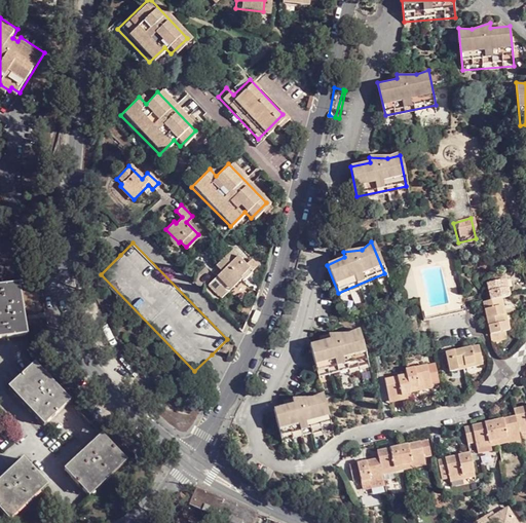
[(250,271),(256,265),(250,258),(245,264),(230,250),(215,264),(221,270),(208,283),(221,297),(240,277),(238,276),(248,269),(250,271)]
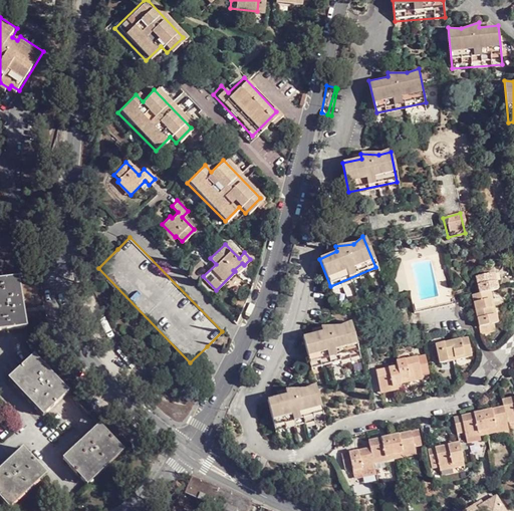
[(488,301),(493,301),(491,289),(498,287),(495,278),(492,279),(490,271),(474,275),(478,291),(471,293),(480,332),(494,329),(493,322),(497,321),(495,311),(490,311),(489,306),(488,301)]
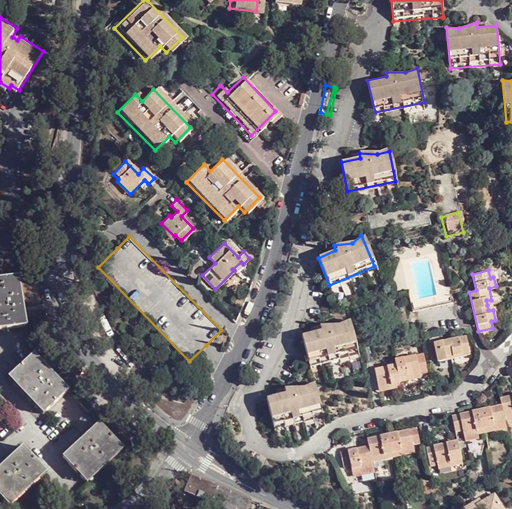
[(0,326),(29,323),(23,274),(0,276),(0,326)]
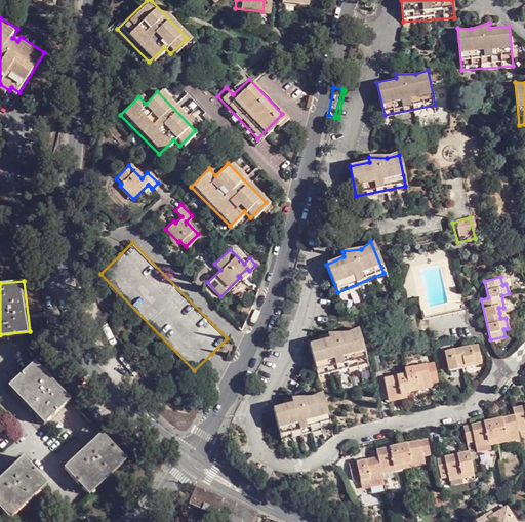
[(327,338),(309,344),(317,372),(366,359),(357,325),(346,332),(327,334),(327,338)]
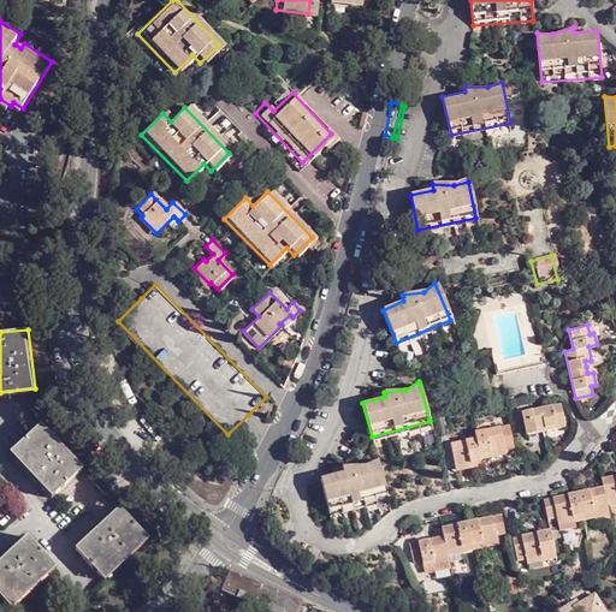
[(560,402),(520,410),(525,434),(564,425),(560,402)]
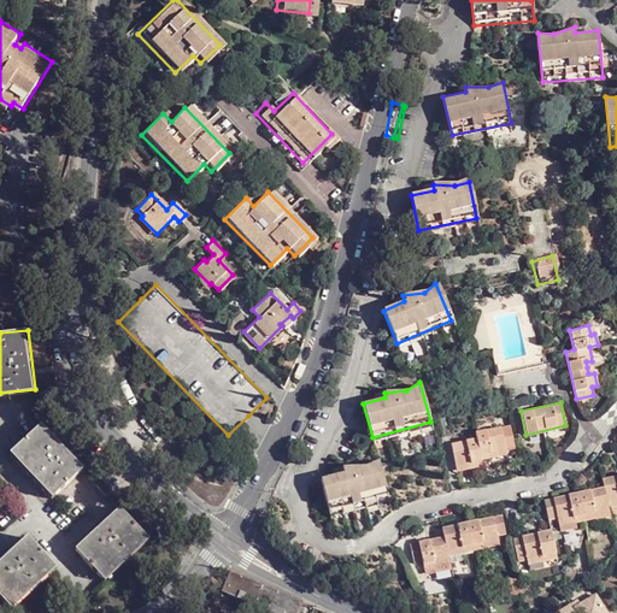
[(446,412),(435,414),(440,434),(451,431),(446,412)]
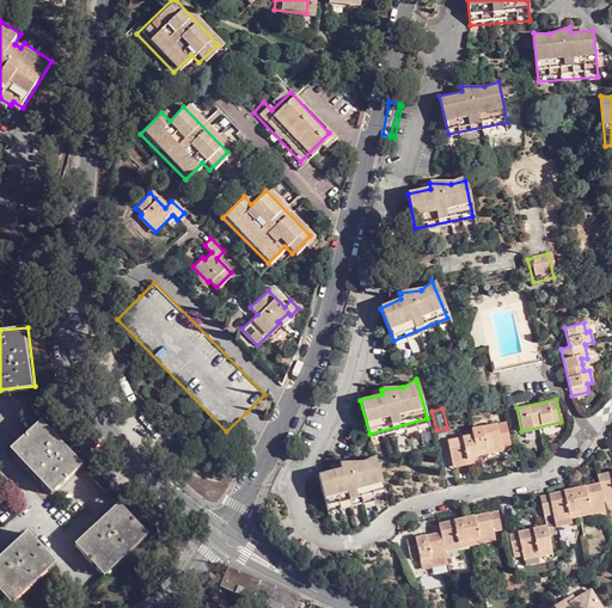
[(51,491),(81,462),(41,419),(11,448),(51,491)]
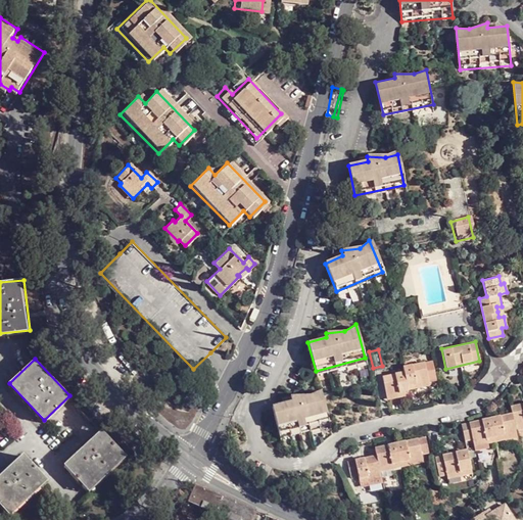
[(381,374),(385,392),(396,390),(397,394),(408,391),(407,387),(415,385),(415,383),(426,380),(421,359),(401,364),(402,369),(381,374)]
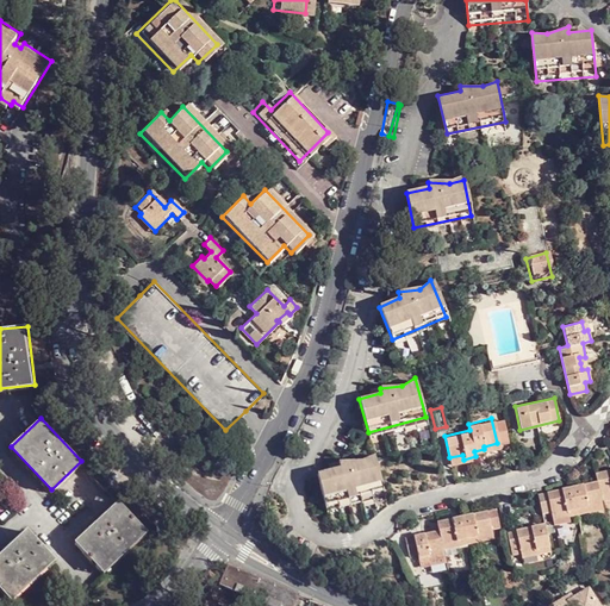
[(338,468),(317,474),(327,507),(384,492),(373,453),(360,460),(337,462),(338,468)]
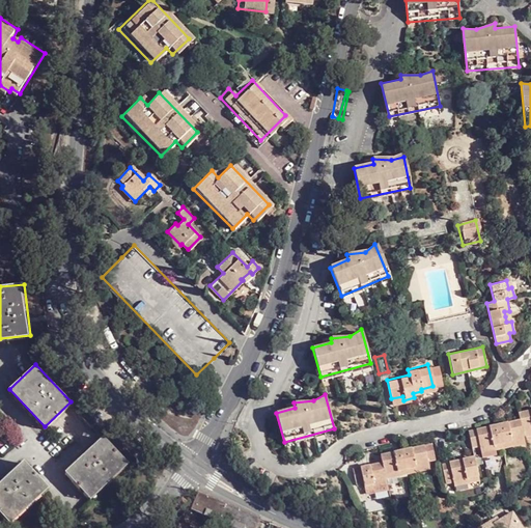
[(477,429),(469,431),(472,447),(480,445),(481,448),(493,445),(494,449),(511,445),(511,443),(524,440),(522,433),(530,429),(530,408),(518,412),(519,419),(477,429)]
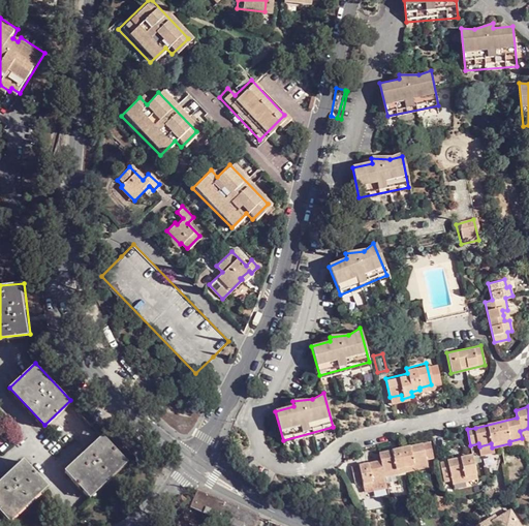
[(89,496),(126,460),(102,434),(63,470),(89,496)]
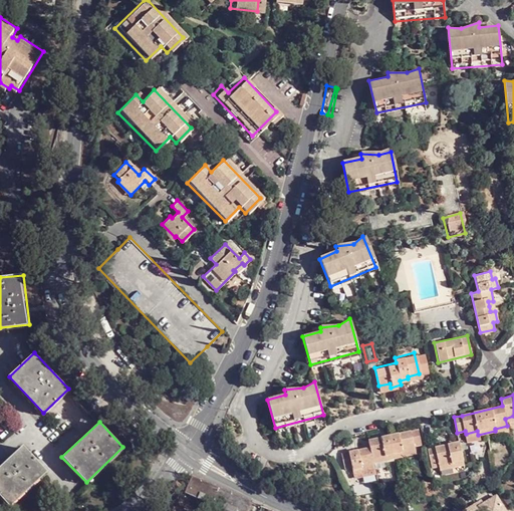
[(349,450),(340,452),(343,467),(352,465),(353,472),(362,470),(362,467),(374,464),(373,457),(386,454),(387,457),(405,453),(404,450),(416,447),(415,444),(422,442),(419,428),(369,439),(370,446),(349,450)]
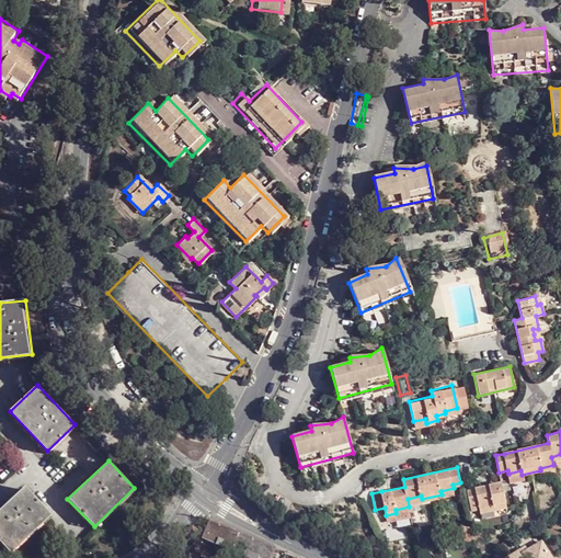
[(476,487),(467,490),(471,508),(479,505),(480,508),(493,505),(493,508),(505,504),(501,482),(476,487)]
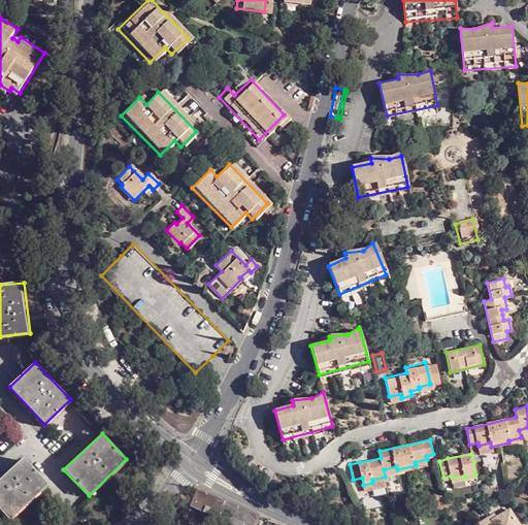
[(0,512),(9,522),(46,486),(22,460),(0,480),(0,512)]
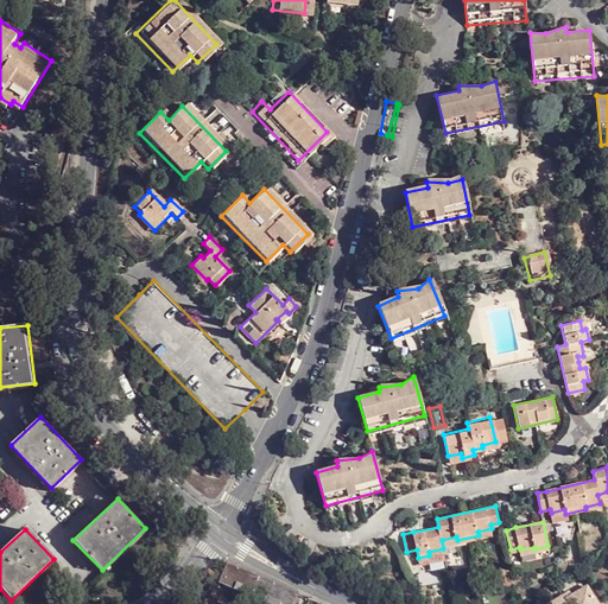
[(297,603),(303,593),(227,561),(220,582),(264,601),(271,603),(297,603)]
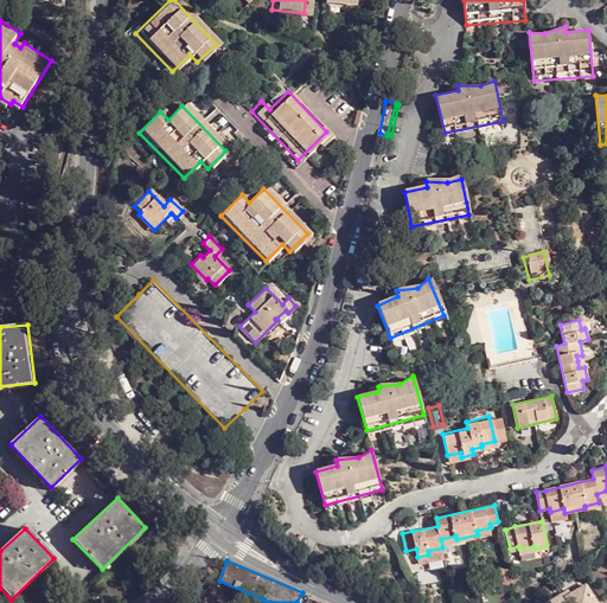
[(206,566),(198,576),(205,582),(215,571),(208,565),(206,566)]
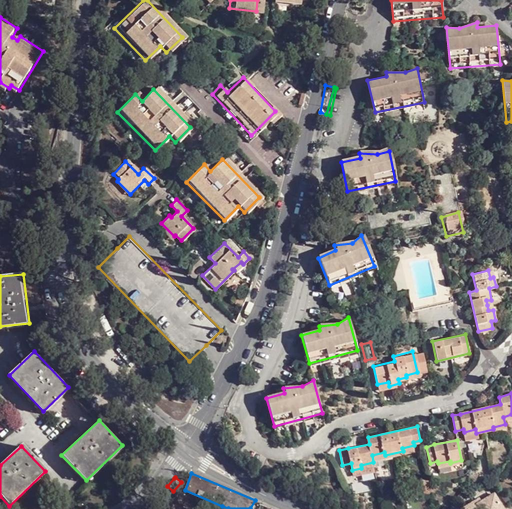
[(504,508),(494,492),(477,503),(480,508),(504,508)]
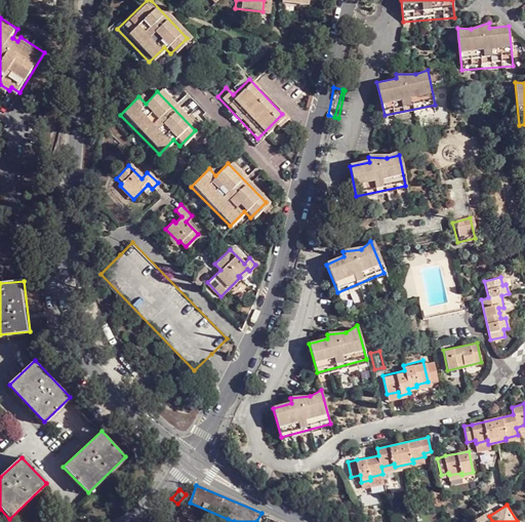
[(184,521),(186,519),(167,512),(162,521),(184,521)]
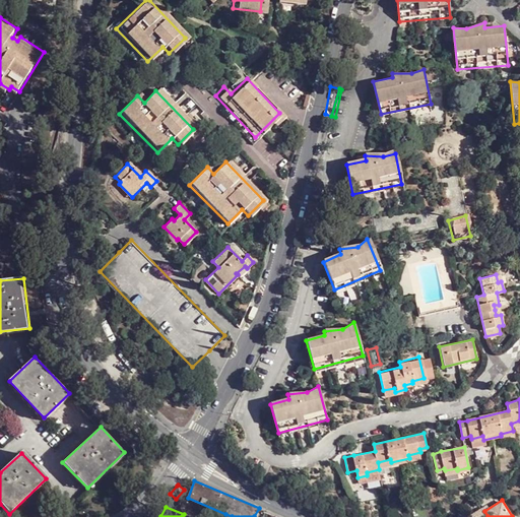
All buildings are outlined.
